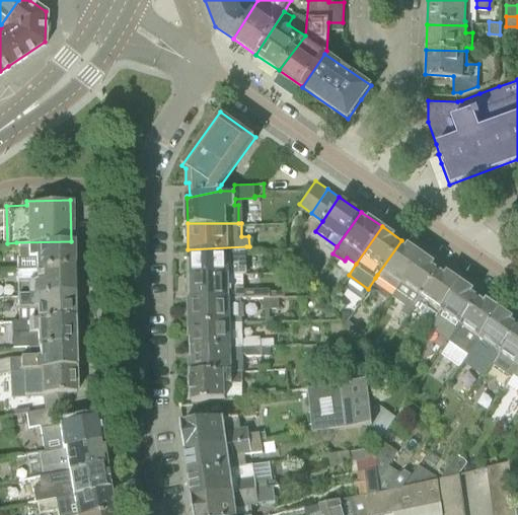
[(377,275),(396,288),(421,253),(401,240),(377,275)]
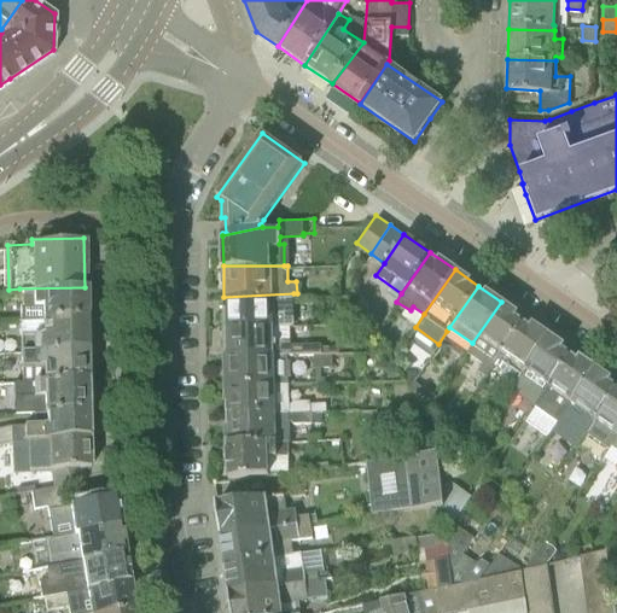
[(41,316),(86,316),(85,287),(19,289),(21,317),(41,316)]
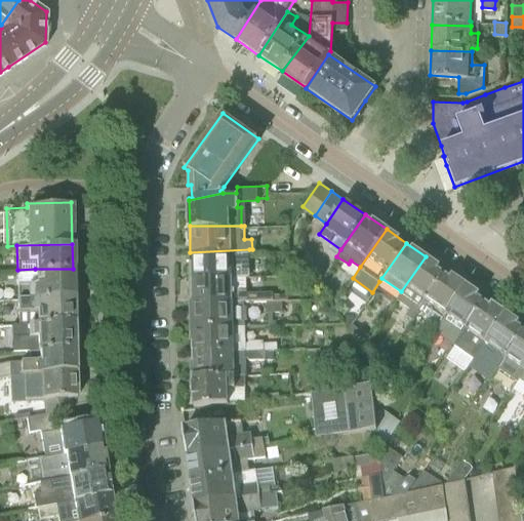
[(191,276),(246,275),(249,275),(249,249),(190,252),(191,276)]
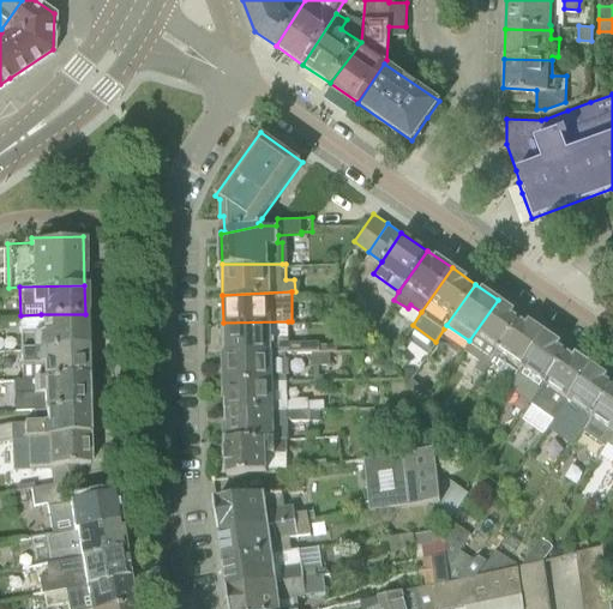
[(474,366),(481,371),(520,315),(498,300),(469,341),(464,348),(480,359),(474,366)]
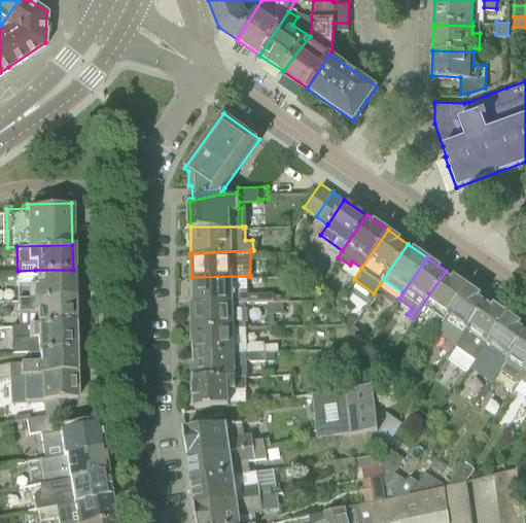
[(15,298),(74,297),(73,270),(35,270),(35,282),(14,283),(15,298)]
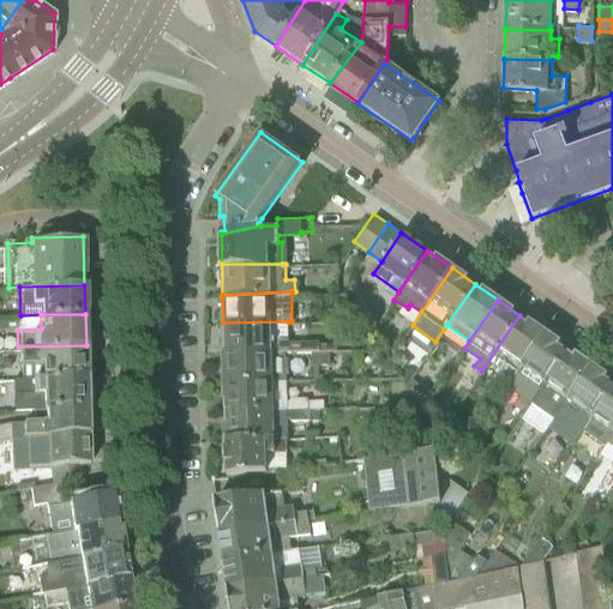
[(491,360),(512,374),(544,331),(520,315),(481,371),(482,372),(491,360)]
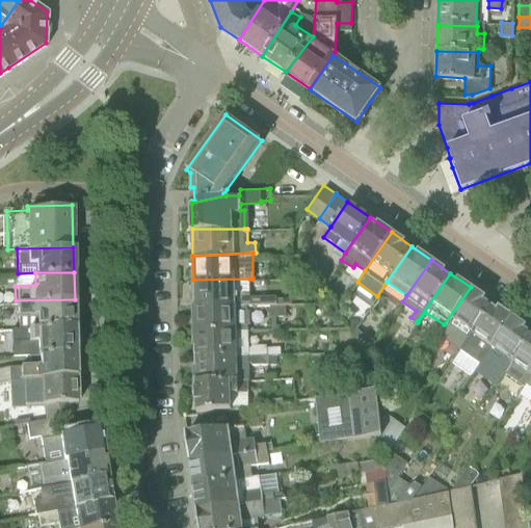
[(193,305),(247,304),(269,302),(275,304),(275,295),(249,295),(249,279),(193,280),(193,305)]
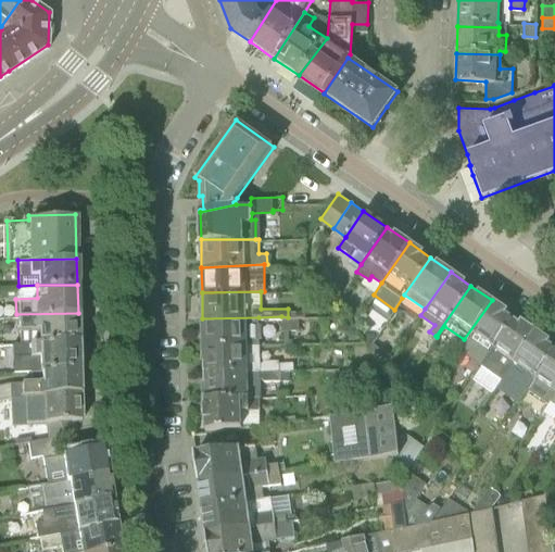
[(457,348),(480,364),(513,315),(492,300),(464,339),(457,348)]
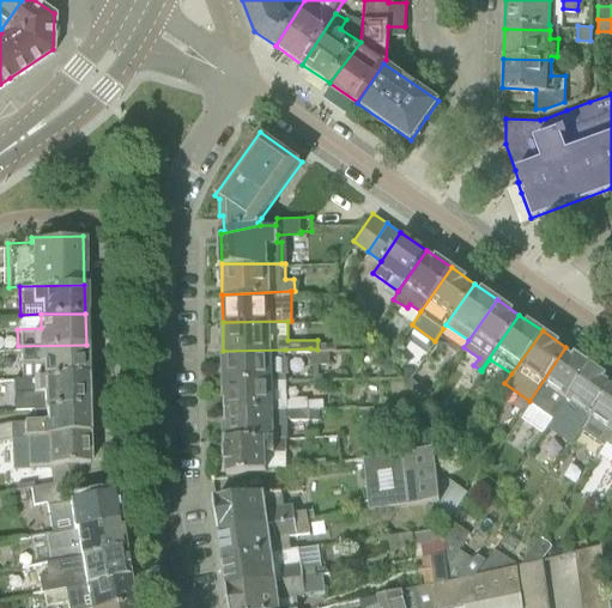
[(18,376),(86,374),(86,345),(18,346),(18,376)]
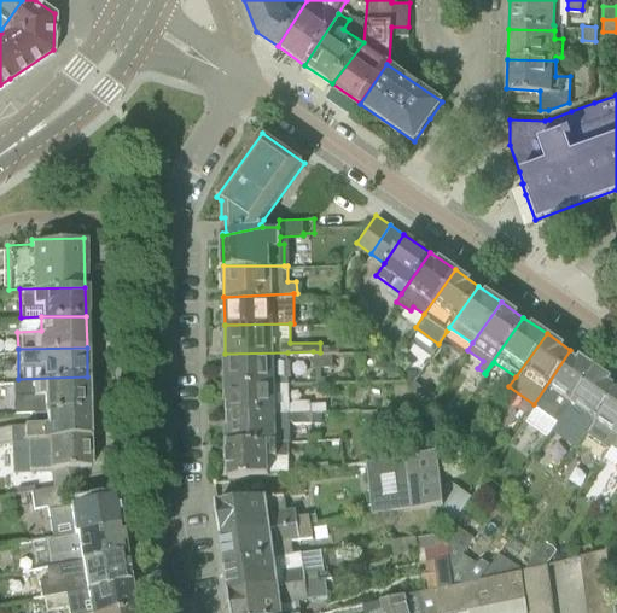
[(548,433),(563,413),(594,367),(570,350),(534,404),(525,416),(548,433)]
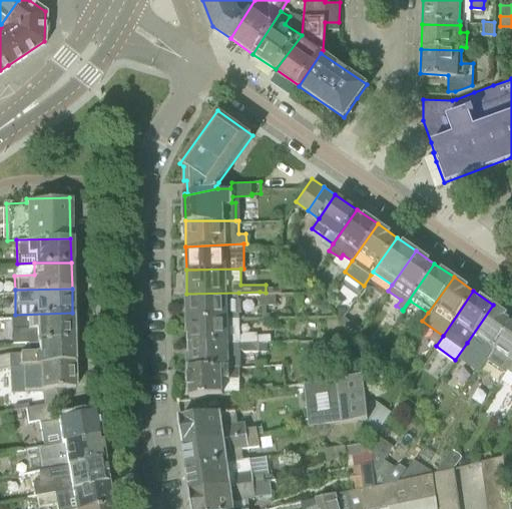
[(276,292),(266,293),(260,292),(260,303),(261,303),(267,303),(276,303),(276,292)]
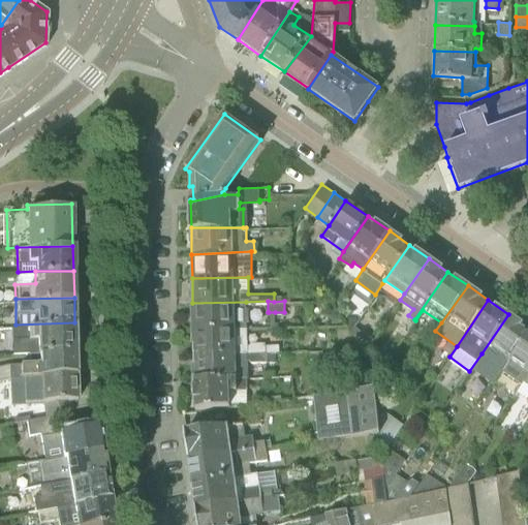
[(193,328),(246,327),(246,302),(192,303),(193,328)]
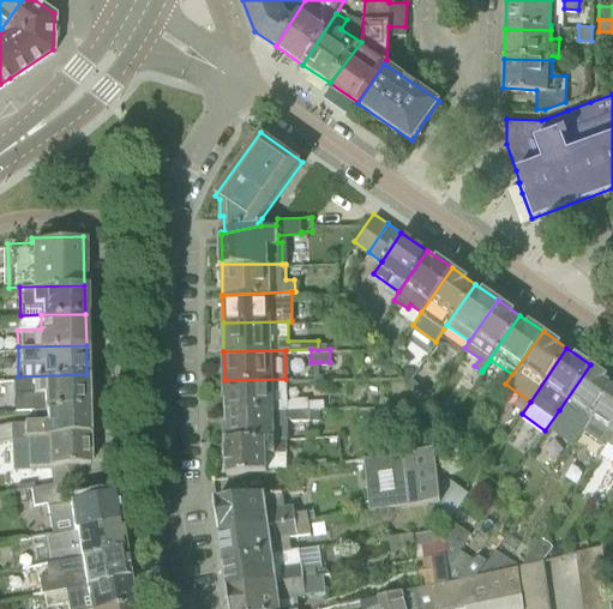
[(581,427),(582,428),(612,381),(612,380),(590,365),(559,410),(572,420),(564,432),(572,439),(581,427)]
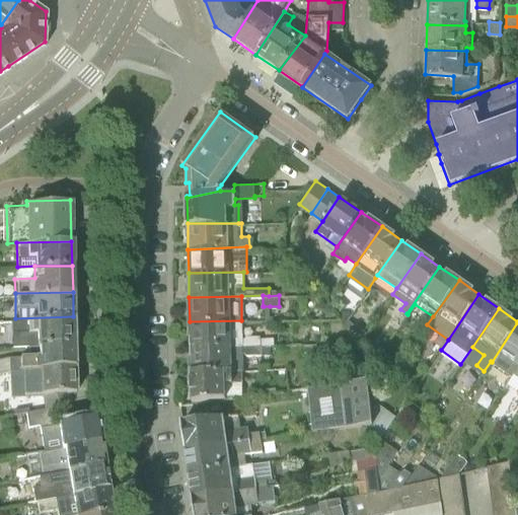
[(35,343),(74,343),(73,316),(15,318),(10,318),(11,332),(34,332),(35,343)]
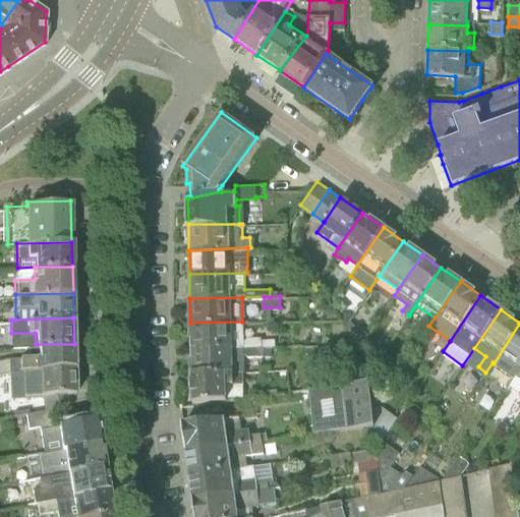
[(190,347),(271,346),(272,346),(272,338),(261,338),(261,336),(247,336),(243,339),(242,322),(190,323),(190,347)]
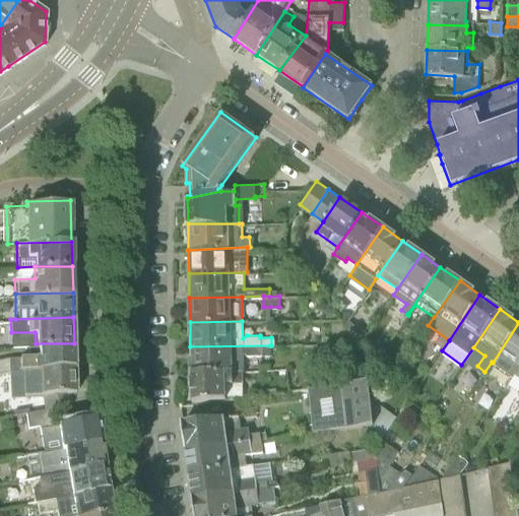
[(510,381),(515,373),(518,367),(518,323),(493,363),(512,377),(510,381)]
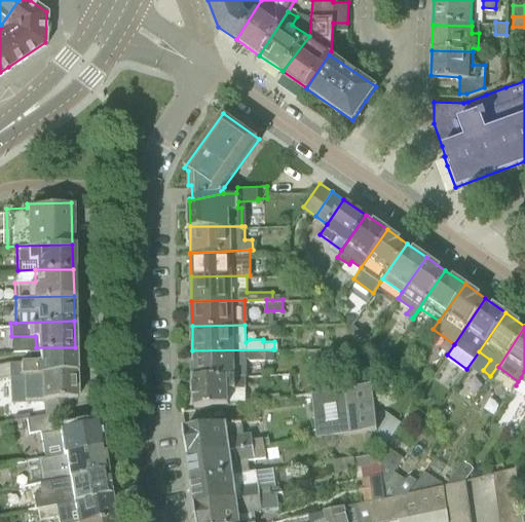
[(12,374),(75,371),(75,347),(36,347),(36,360),(8,361),(8,374),(12,374)]
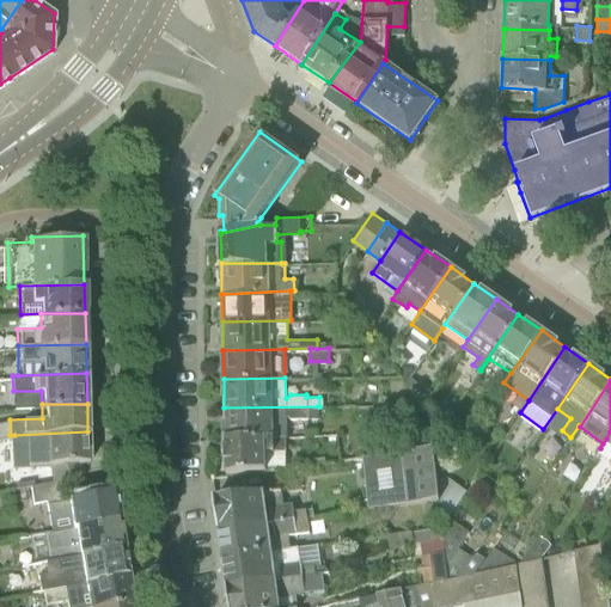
[(225,436),(286,436),(286,420),(285,420),(285,414),(291,417),(318,417),(318,406),(224,408),(225,436)]
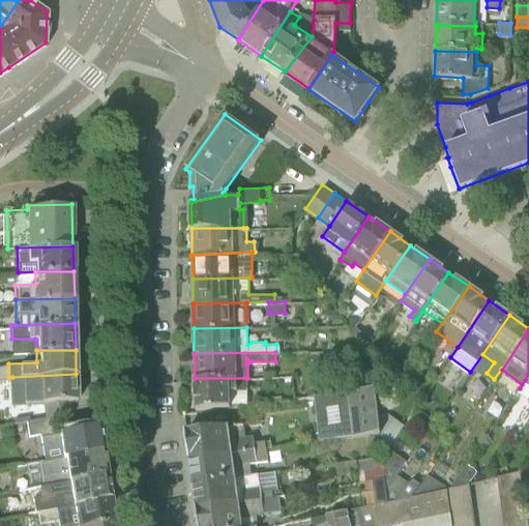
[(43,416),(55,415),(69,412),(69,400),(77,399),(76,374),(12,377),(13,391),(21,391),(22,402),(43,402),(43,416)]
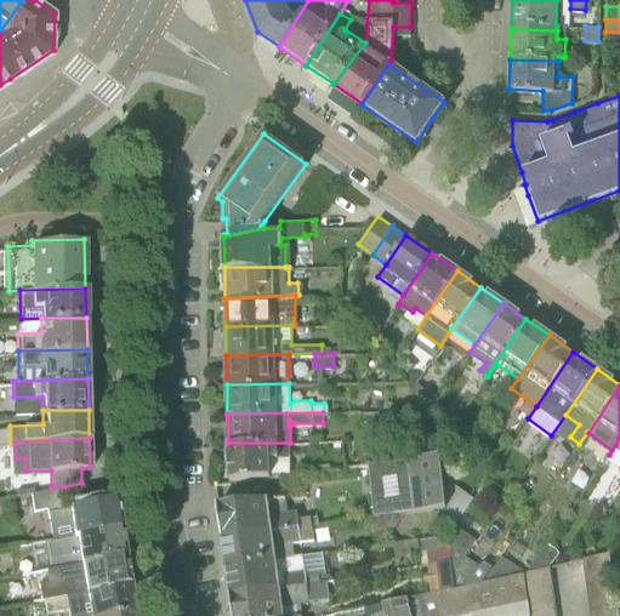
[(229,479),(269,474),(290,473),(290,456),(290,443),(228,443),(229,479)]
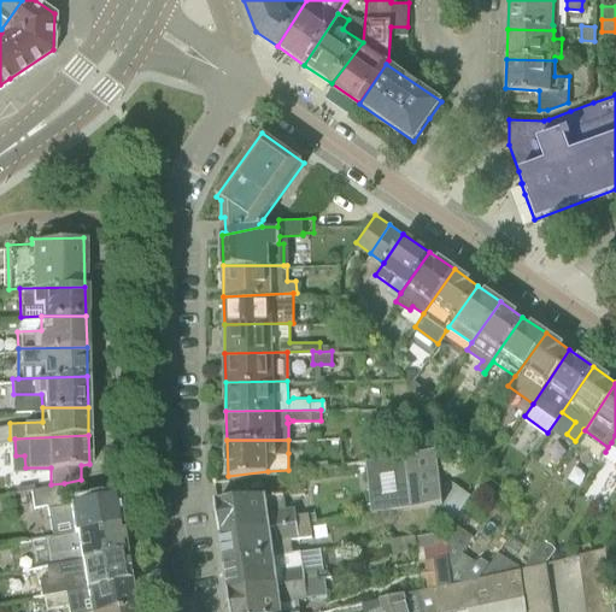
[(441,502),(440,488),(438,463),(436,451),(364,459),(371,511),(428,505),(441,502)]
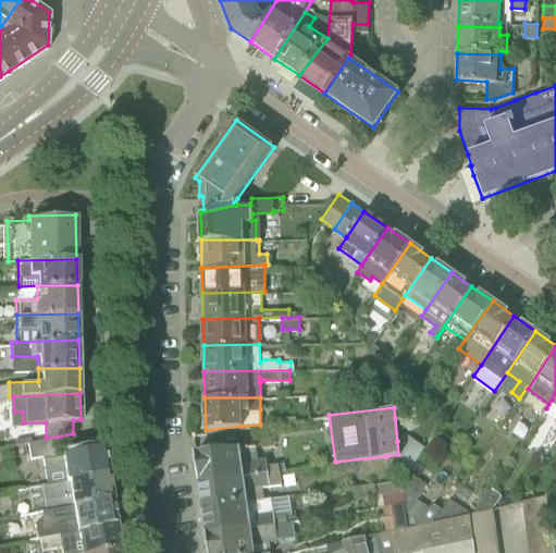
[(395,418),(397,441),(404,431),(409,422),(395,418)]
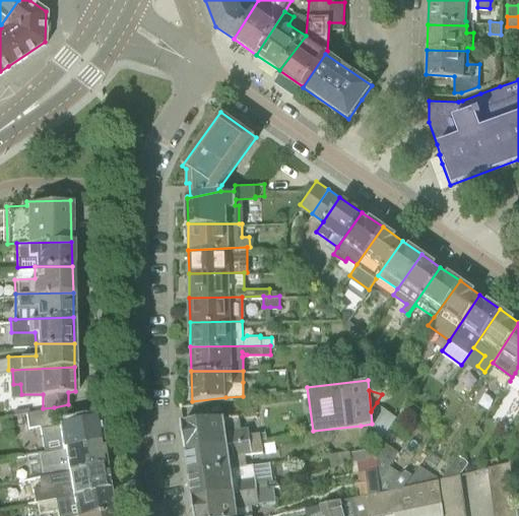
[(43,450),(101,440),(96,417),(59,424),(59,423),(57,424),(54,407),(43,408),(27,411),(24,411),(26,425),(39,423),(43,450)]
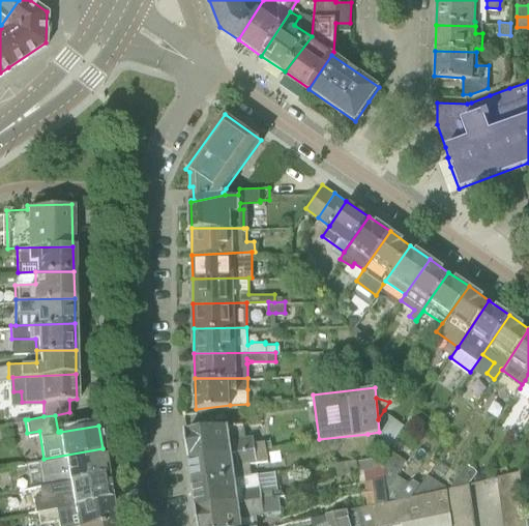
[(188,455),(265,446),(271,445),(270,439),(254,442),(253,435),(244,436),(242,422),(184,431),(188,455)]
